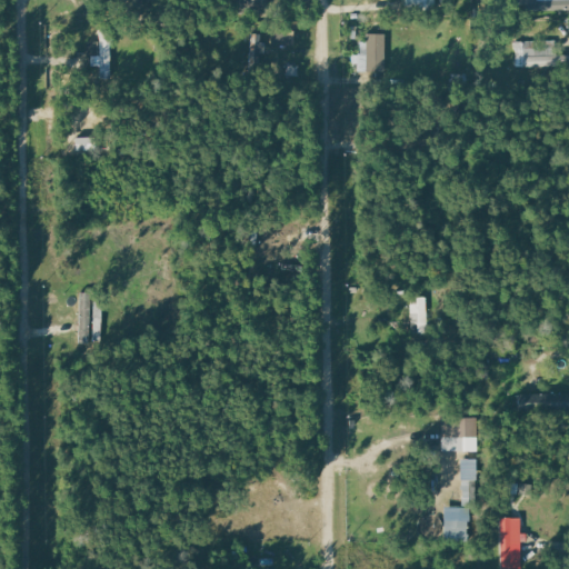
[(110,32),(100,32),(100,41),(89,41),(89,67),(100,66),(101,79),(112,79),(110,32)]
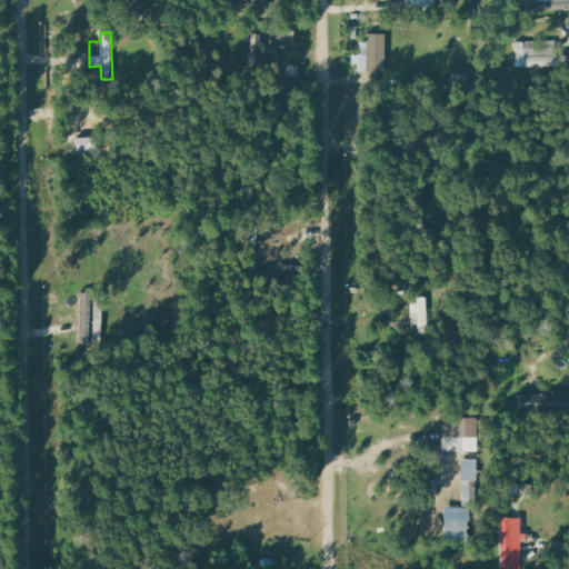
[(386,35),(368,33),(367,71),(386,71),(386,35)]
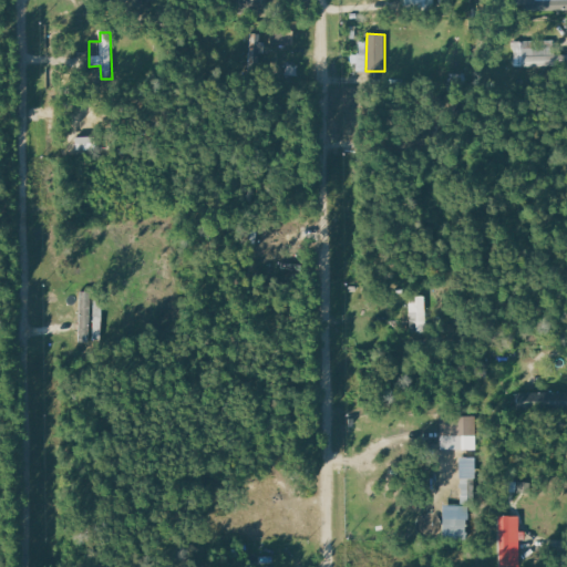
[(515,42),(516,68),(566,65),(566,54),(555,55),(554,40),(515,42)]
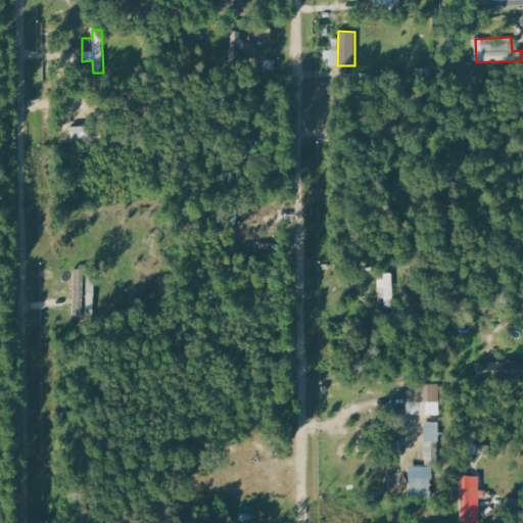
[(90,127),(73,128),(73,138),(90,137),(90,127)]
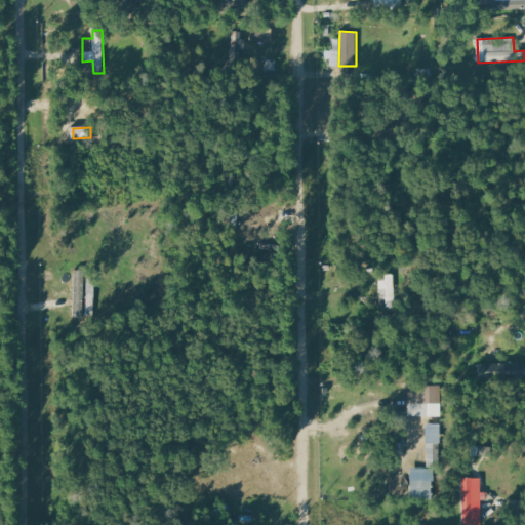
[(74,300),(84,301),(85,266),(75,266),(74,300)]
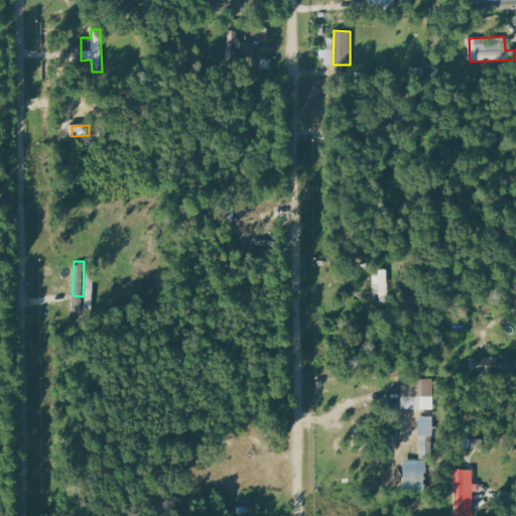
[(373,276),(374,293),(380,293),(380,302),(389,302),(388,269),(379,269),(379,276),(373,276)]
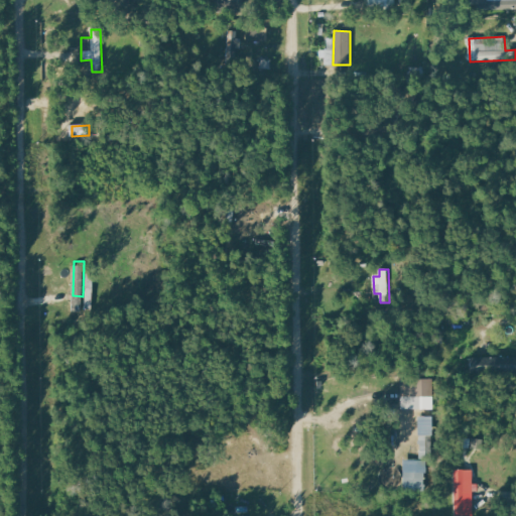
[(515,358),(487,357),(487,370),(515,371),(515,358)]
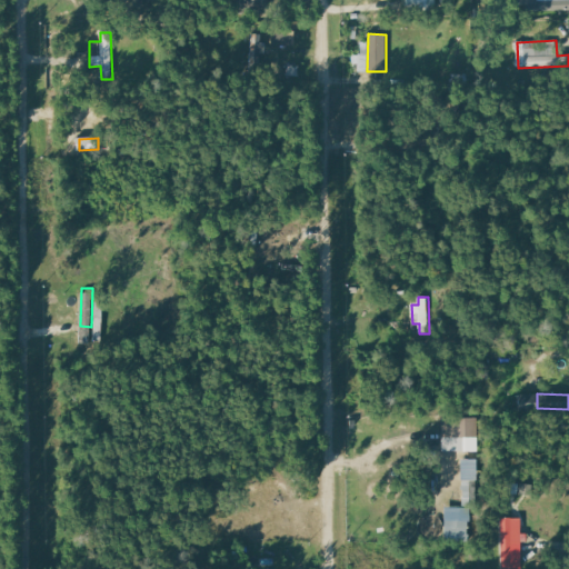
[(477,417),(442,419),(442,440),(478,438),(477,417)]
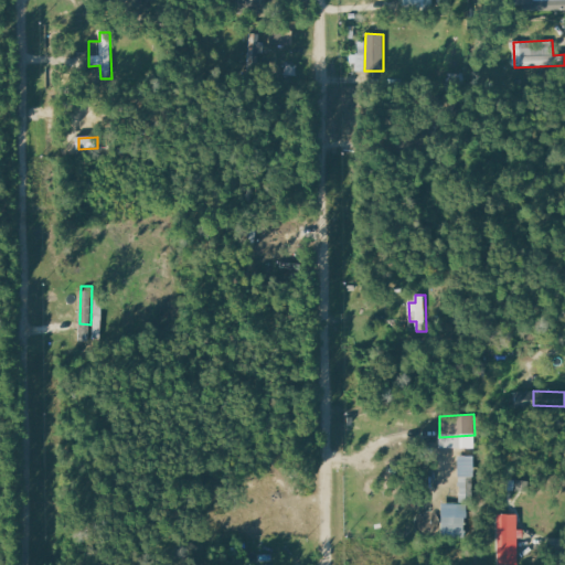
[(443,537),(466,536),(465,502),(452,502),(454,522),(441,523),(443,537)]
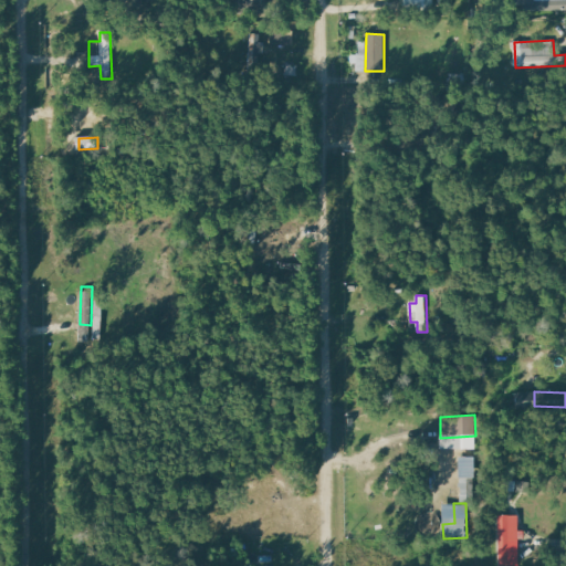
[(519,565),(519,540),(521,540),(521,515),(498,515),(499,565),(519,565)]
